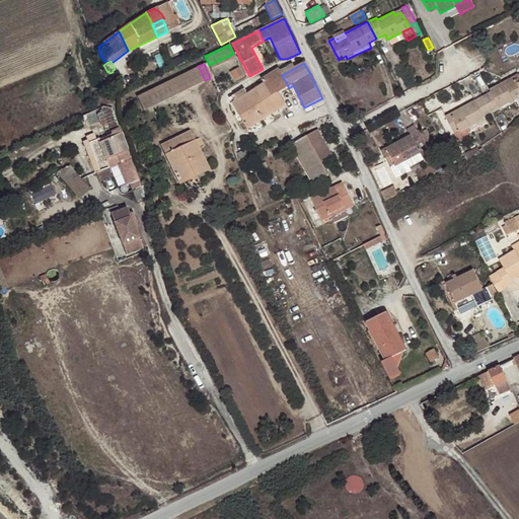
[(140,110),(205,80),(198,66),(133,95),(140,110)]
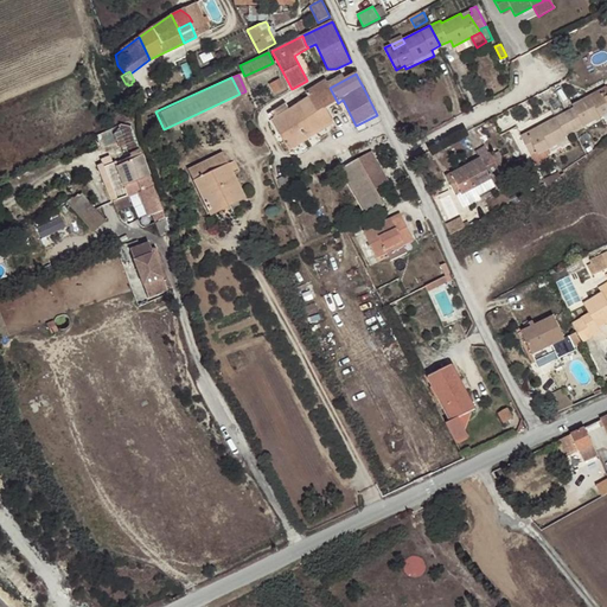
[(274,94),(285,89),(279,78),(268,83),(274,94)]
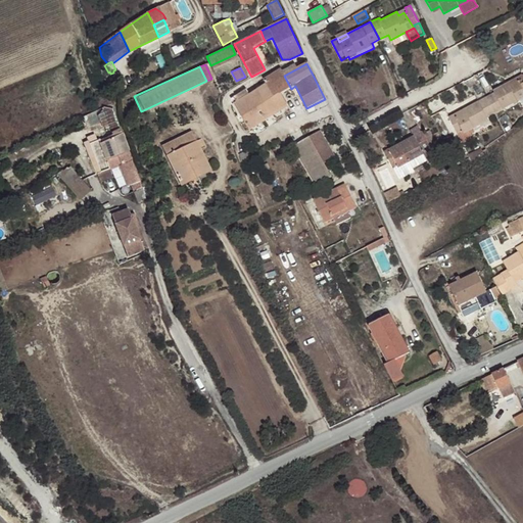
[(256,90),(273,115),(288,107),(280,94),(291,89),(284,76),(281,70),(265,80),(267,84),(256,90)]
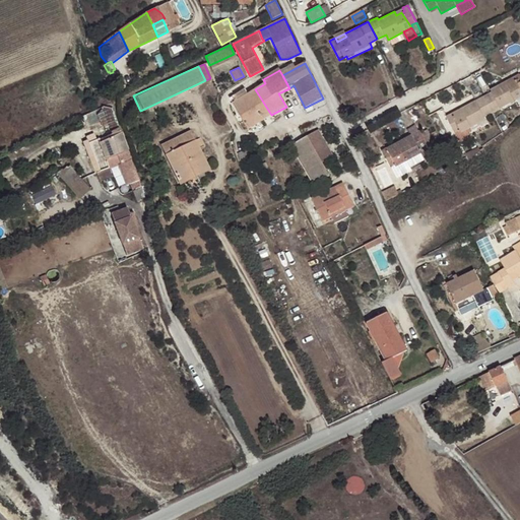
[(492,92),(482,98),(492,114),(519,98),(519,73),(515,76),(517,80),(508,84),(506,81),(490,89),(492,92)]
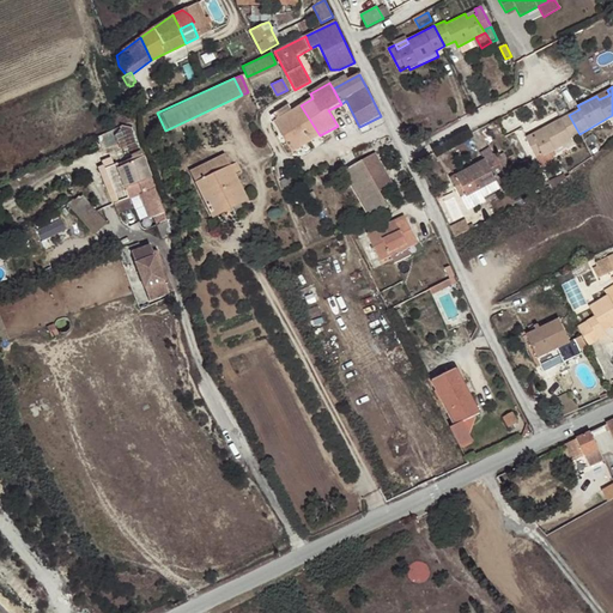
[(291,153),(320,135),(301,105),(291,111),(289,107),(271,117),(291,153)]
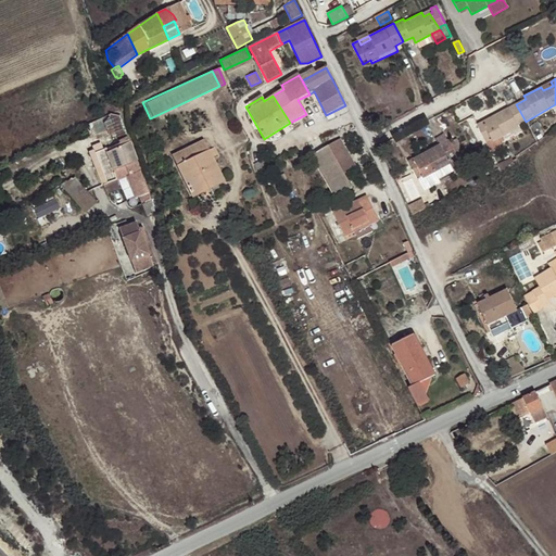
[(526,122),(516,104),(494,116),(495,121),(504,136),(521,127),(519,125),(526,122)]
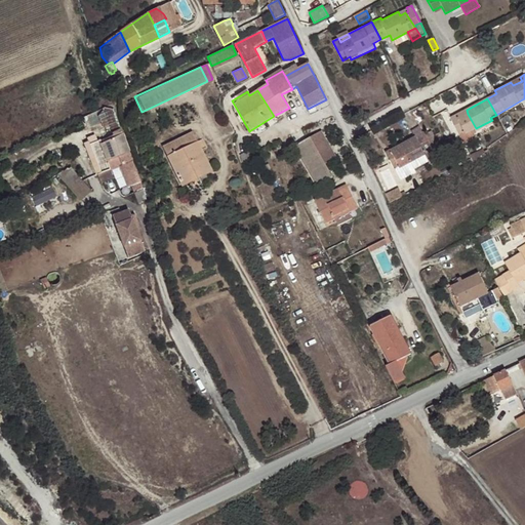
[(112,109),(102,107),(112,131),(112,133),(120,130),(112,109)]
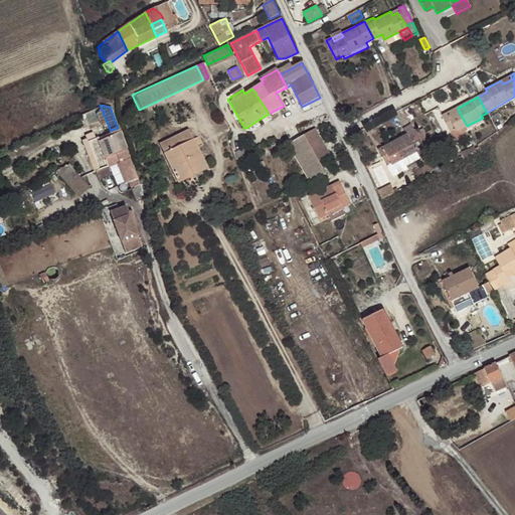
[(467,126),(459,112),(450,117),(448,114),(443,116),(451,131),(452,131),(460,145),(474,137),(467,126)]
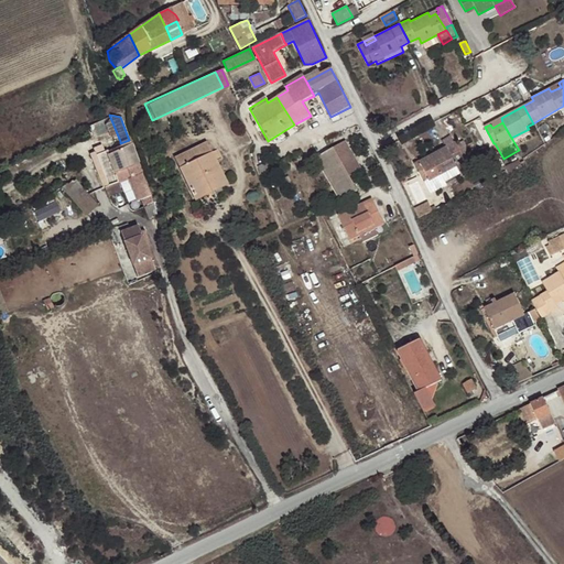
[(445,140),(448,148),(457,143),(453,136),(445,140)]
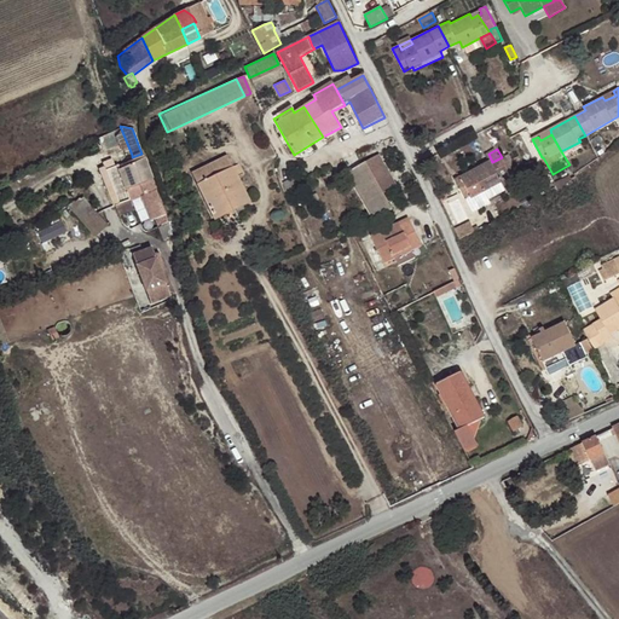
[(213,218),(226,210),(223,204),(239,195),(225,166),(230,162),(225,151),(187,172),(213,218)]
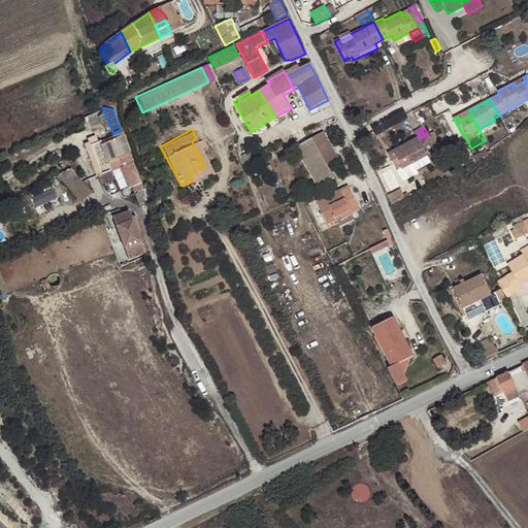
[(129,153),(121,131),(112,134),(111,135),(112,136),(101,142),(100,141),(89,145),(101,175),(121,167),(127,187),(123,189),(126,197),(134,194),(143,190),(132,162),(129,153)]
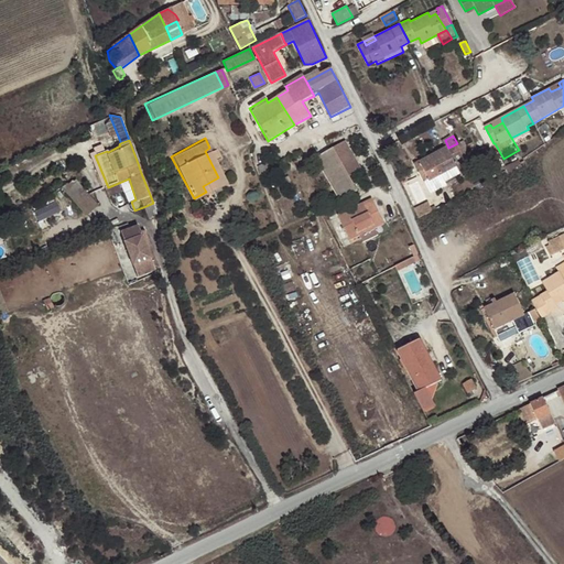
[(464,142),(458,145),(466,159),(472,156),(464,142)]
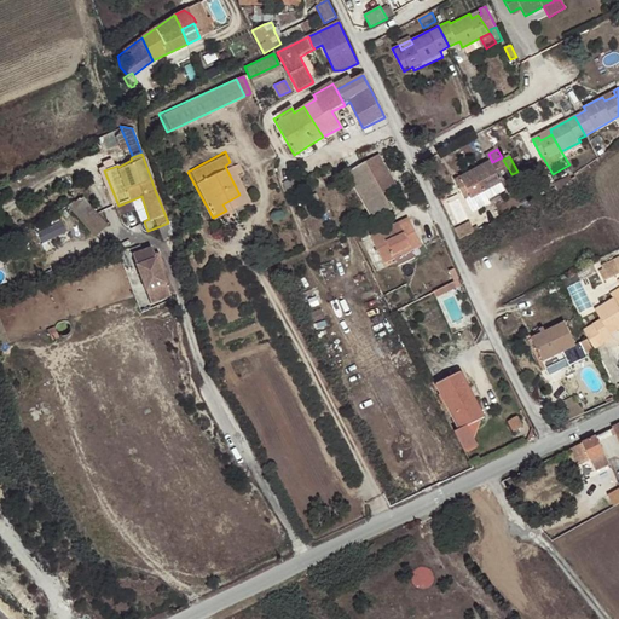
[(502,157),(492,162),(473,173),(475,177),(466,181),(463,178),(457,181),(466,200),(473,212),(490,202),(489,198),(504,189),(503,185),(501,181),(513,175),(512,174),(503,160),(502,157)]
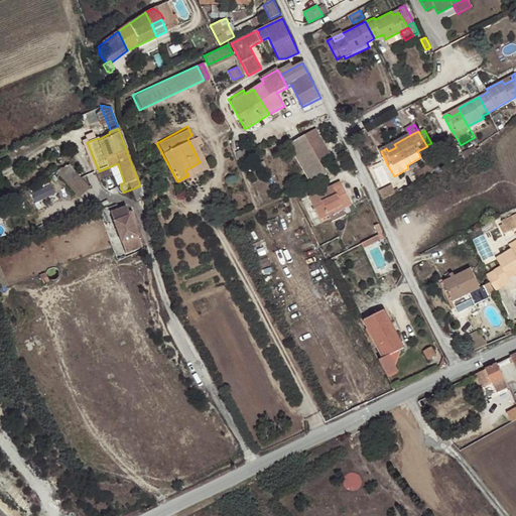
[(305,138),(320,164),(332,158),(316,132),(305,138)]
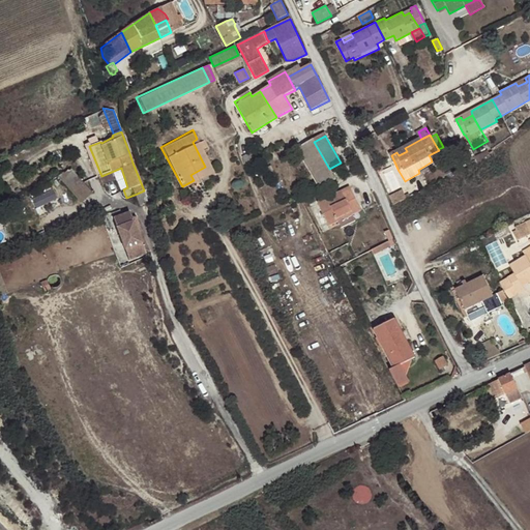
[(190,175),(194,180),(213,170),(197,139),(193,142),(205,167),(190,175)]
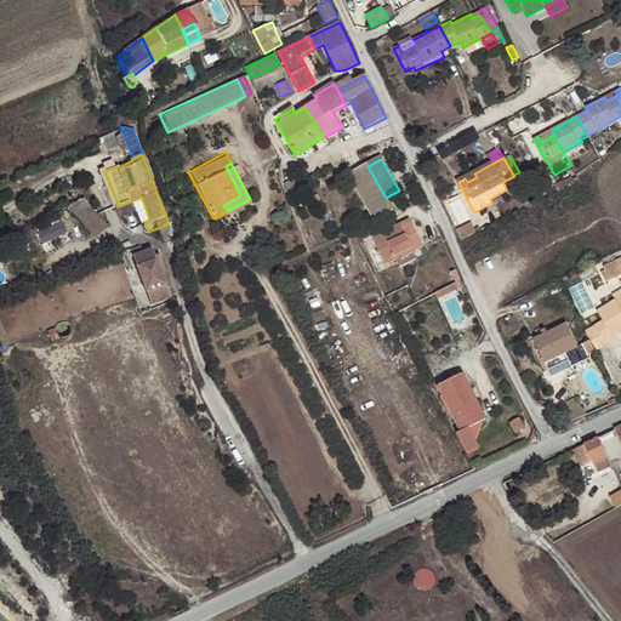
[(389,211),(392,210),(386,198),(368,166),(366,167),(389,211)]
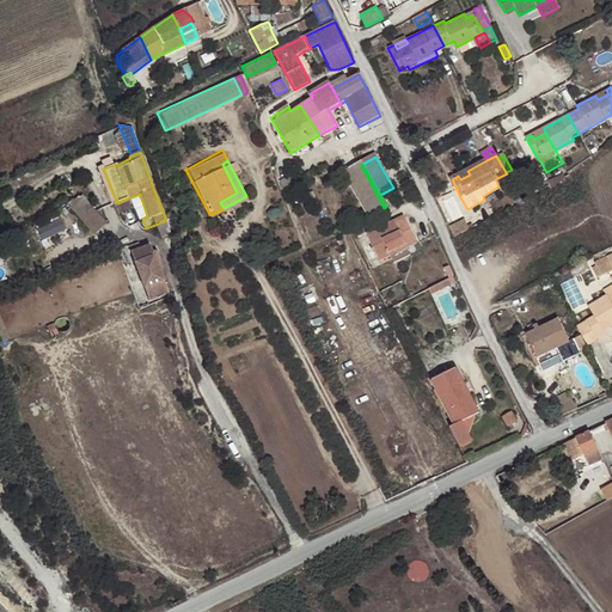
[(111,206),(114,204),(99,165),(97,166),(97,167),(111,206)]
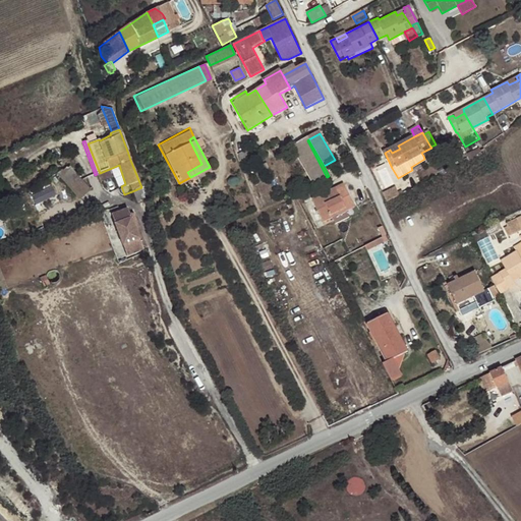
[(88,143),(87,141),(87,140),(84,140),(97,174),(100,173),(88,143)]
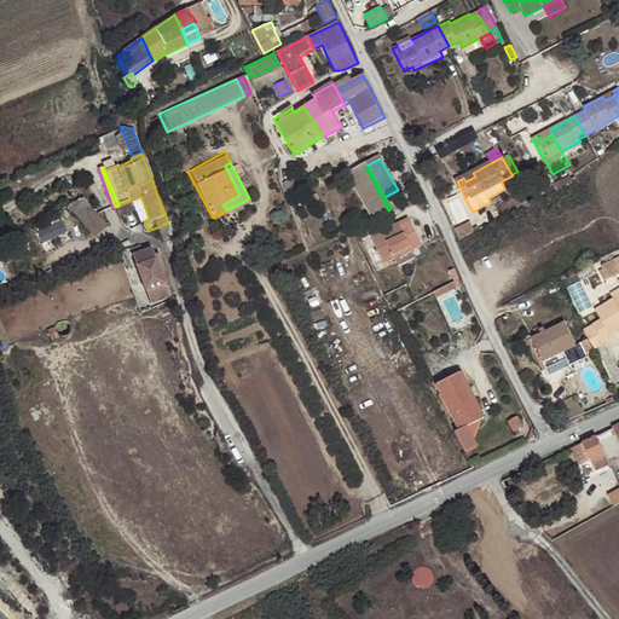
[(362,204),(370,219),(388,210),(365,167),(346,177),(362,204)]
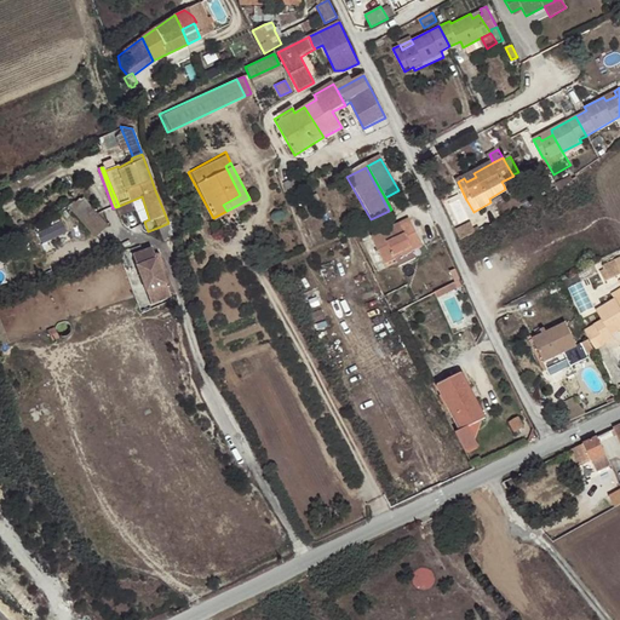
[(316,207),(321,204),(317,195),(311,197),(316,207)]
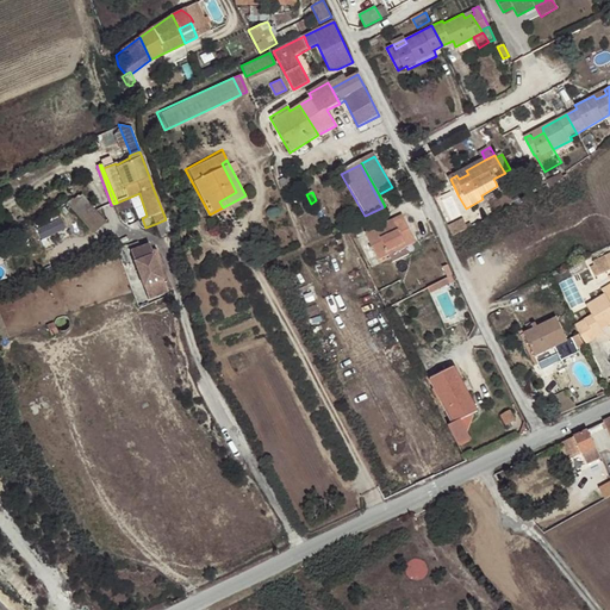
[(82,195),(69,205),(93,232),(106,222),(82,195)]
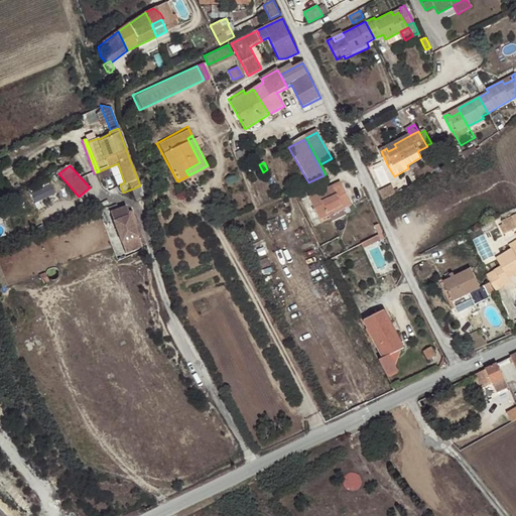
[(99,171),(96,172),(100,181),(113,176),(109,167),(99,171)]
